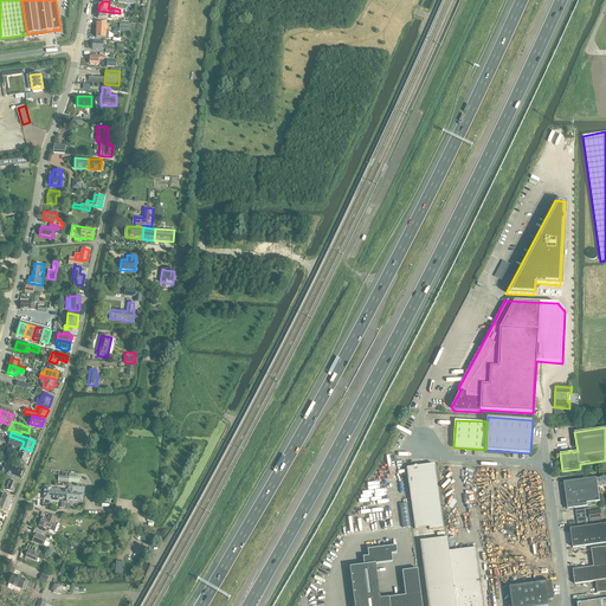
[(11,437),(7,446),(14,449),(14,447),(20,450),(15,462),(26,465),(31,451),(21,447),(24,442),(11,437)]
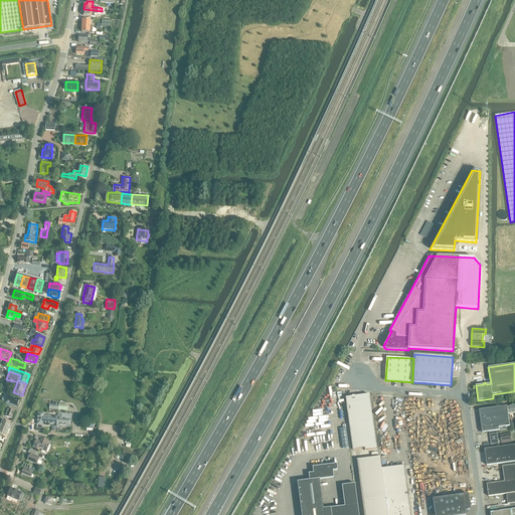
[(345,397),(346,397),(352,450),(364,448),(364,450),(376,449),(369,394),(345,397)]
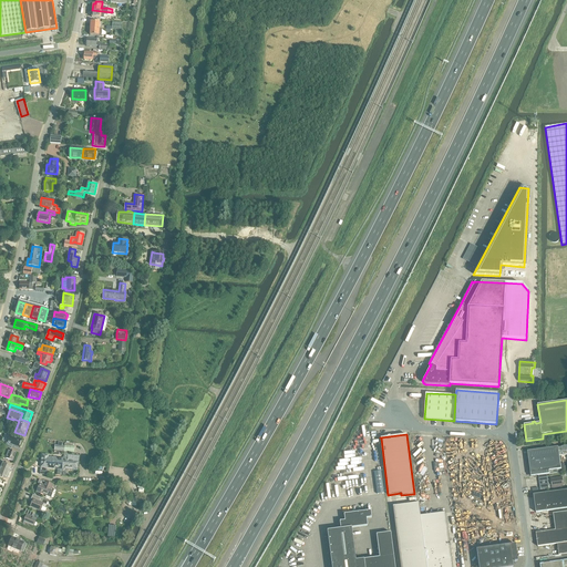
[(7,442),(19,446),(21,440),(9,435),(7,442)]
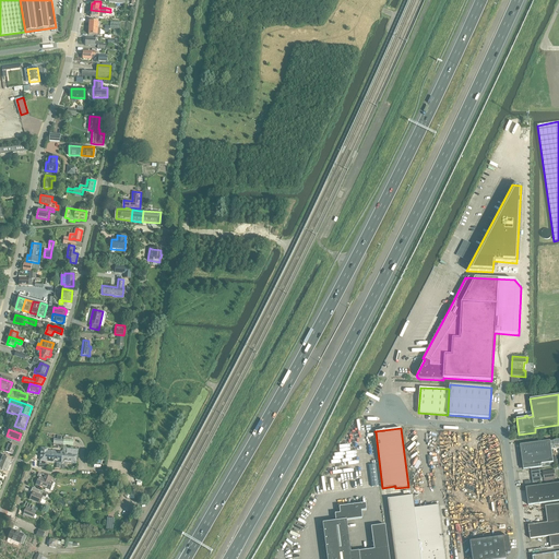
[(63,437),(63,445),(73,445),(73,440),(72,440),(73,437),(63,437)]
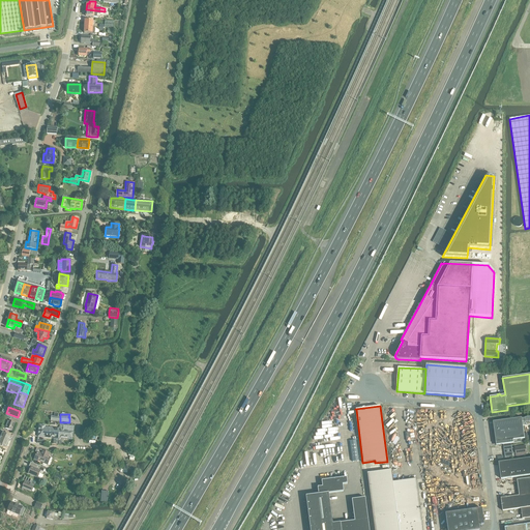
[(5,429),(12,431),(16,423),(9,421),(10,419),(6,418),(5,420),(8,421),(5,429)]
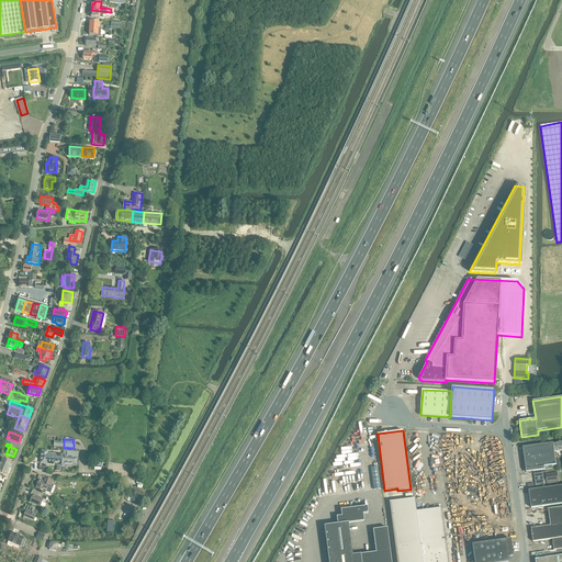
[(542,470),(552,469),(552,465),(557,464),(557,460),(555,451),(554,444),(553,444),(524,447),(526,469),(527,472),(534,471),(542,470)]
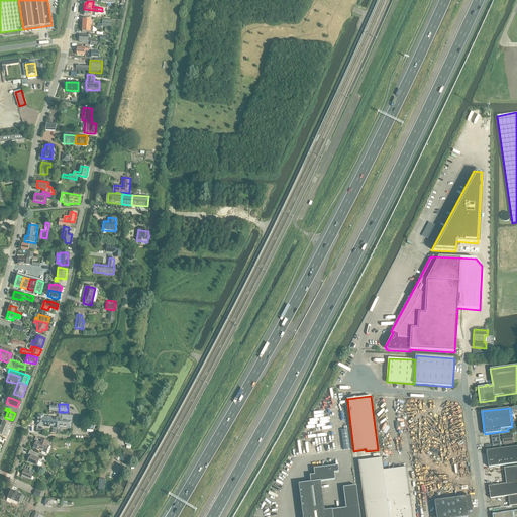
[(43,415),(38,414),(37,421),(58,423),(59,412),(58,418),(43,417),(43,415)]
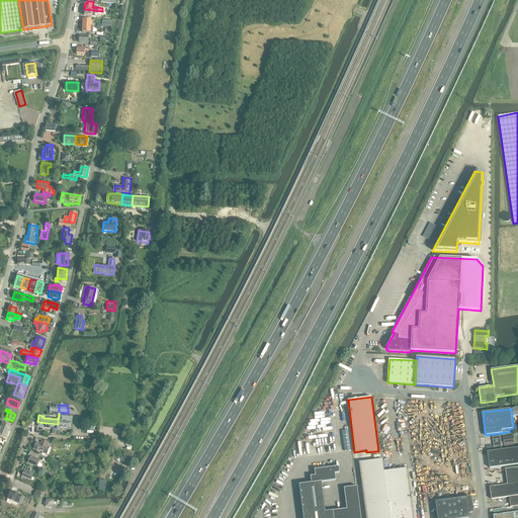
[(59,413),(58,424),(57,428),(71,430),(72,417),(62,416),(63,414),(59,413)]
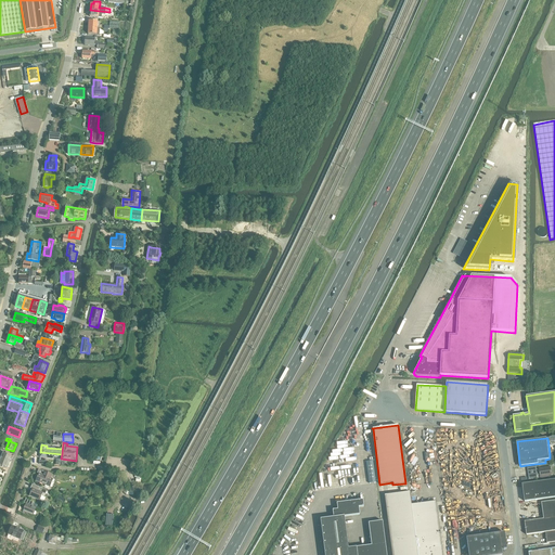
[(94,450),(93,460),(100,461),(100,459),(103,459),(103,452),(101,451),(98,451),(94,450)]
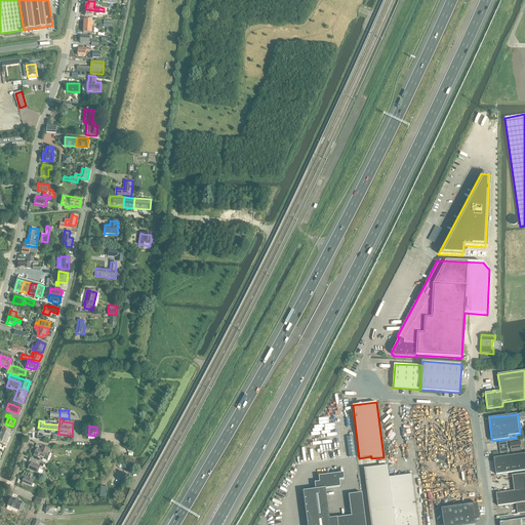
[(0,432),(1,433),(9,436),(10,432),(6,430),(7,429),(3,428),(2,427),(0,427),(0,432)]
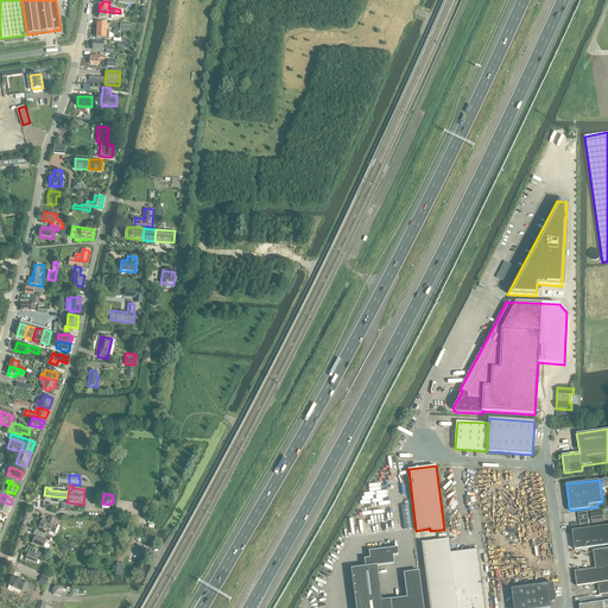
[(2,510),(7,512),(11,505),(1,501),(0,504),(0,511),(1,512),(2,510)]
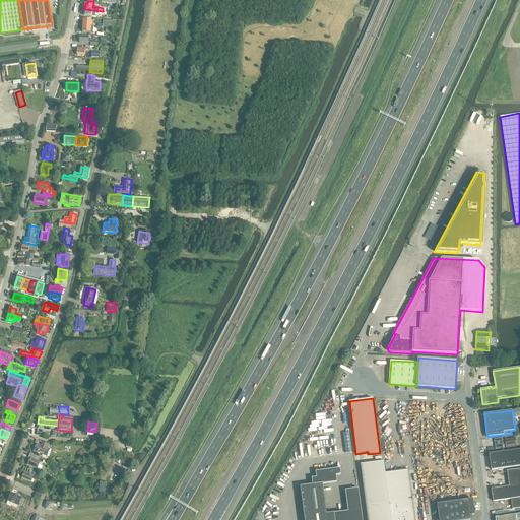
[(349,432),(343,433),(346,453),(352,452),(349,432)]
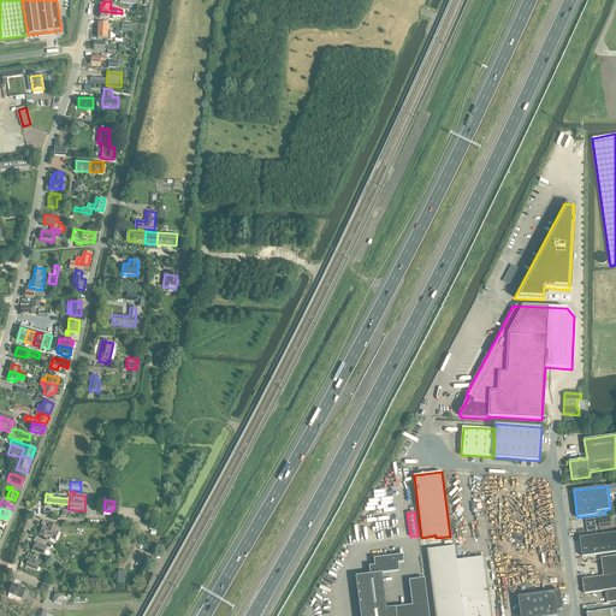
[(594,519),(586,520),(587,532),(597,531),(597,528),(600,528),(600,529),(612,527),(611,519),(599,520),(596,521),(594,519)]
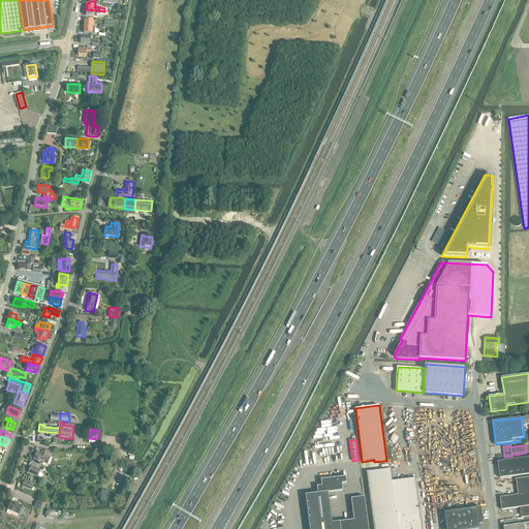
[(36,452),(34,458),(48,464),(50,459),(52,454),(37,446),(35,452),(36,452)]
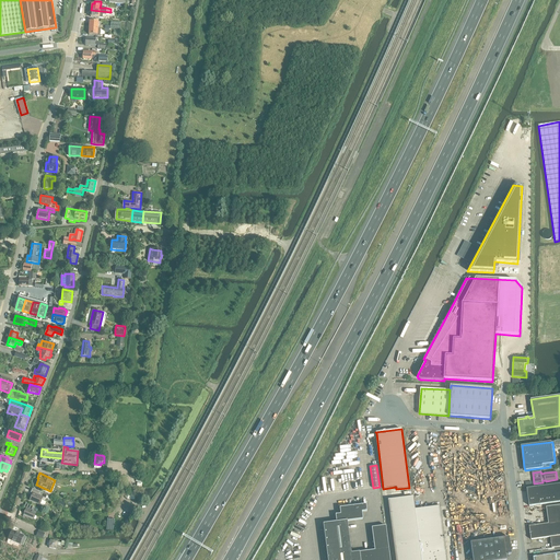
[(559,483),(527,488),(529,506),(559,502),(559,483)]
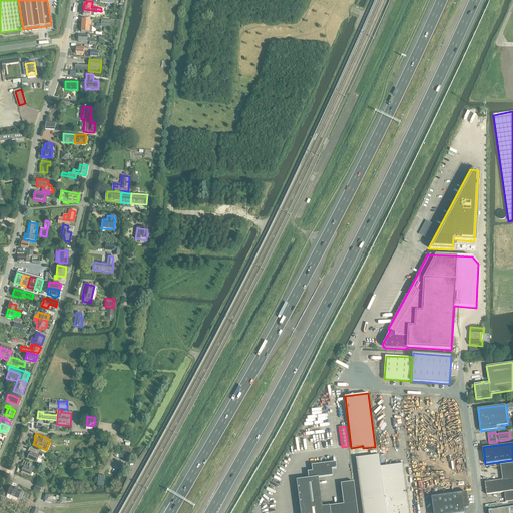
[(28,451),(29,452),(27,458),(40,464),(42,460),(38,458),(39,455),(42,456),(43,453),(29,447),(28,451)]
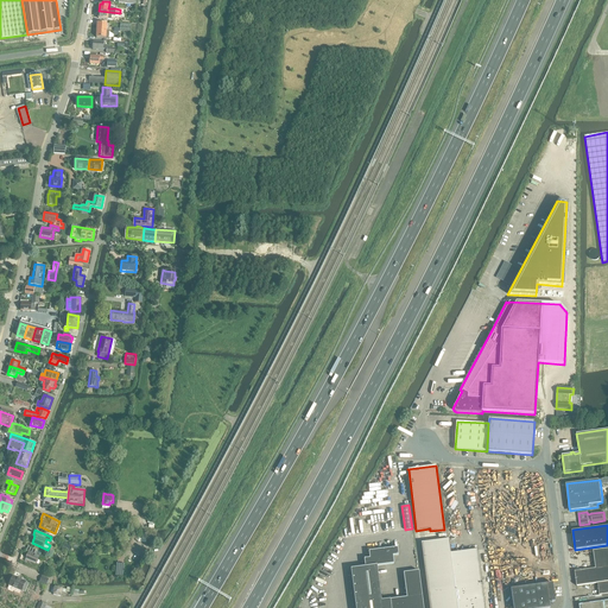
[(448,539),(422,543),(424,561),(424,564),(451,561),(450,552),(450,553),(448,539)]
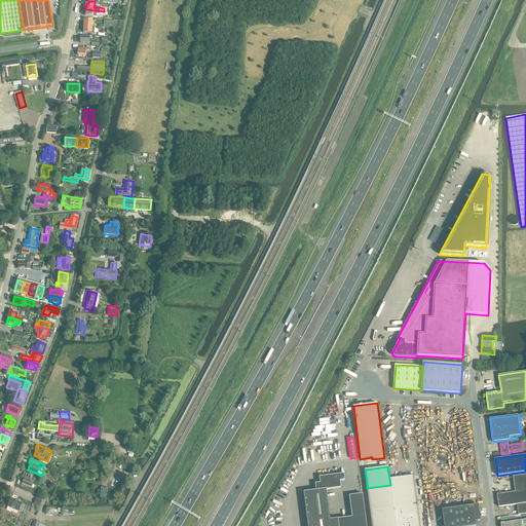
[(24,478),(22,484),(31,488),(34,481),(31,480),(32,476),(25,473),(23,477),(24,478)]
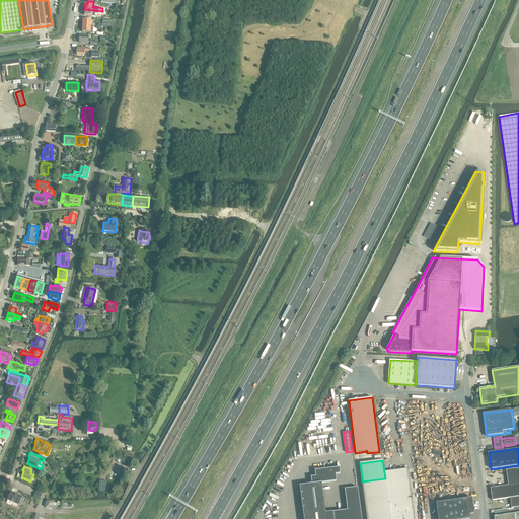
[(311,484),(299,486),(303,518),(361,518),(358,488),(345,489),(347,510),(325,513),(321,484),(337,482),(336,474),(340,473),(340,467),(314,470),(315,476),(311,477),(311,484)]
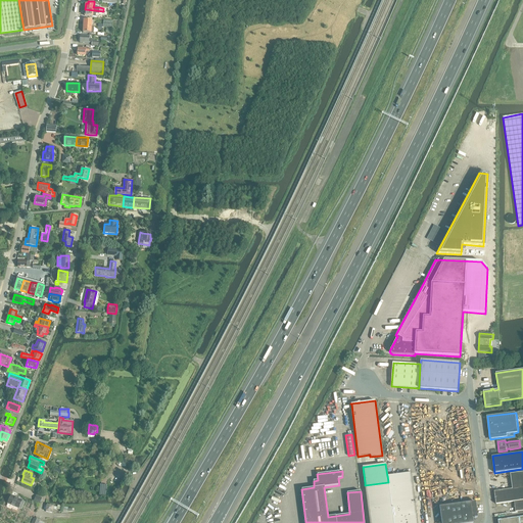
[(522,472),(511,474),(513,489),(522,487),(522,472)]
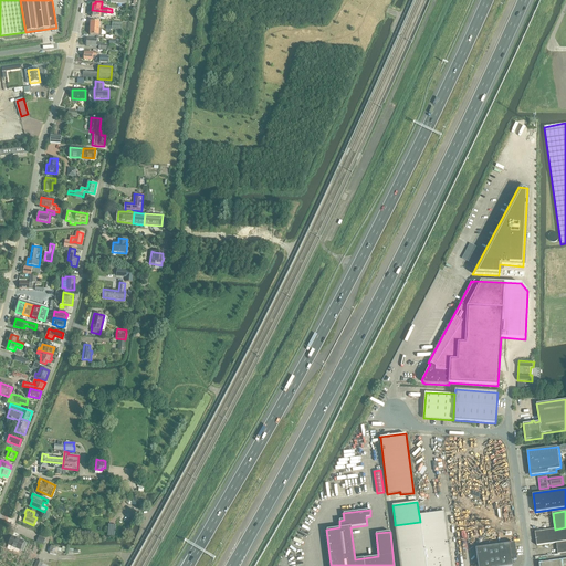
[(444,512),(419,514),(420,522),(422,535),(426,565),(451,565),(447,522),(444,512)]
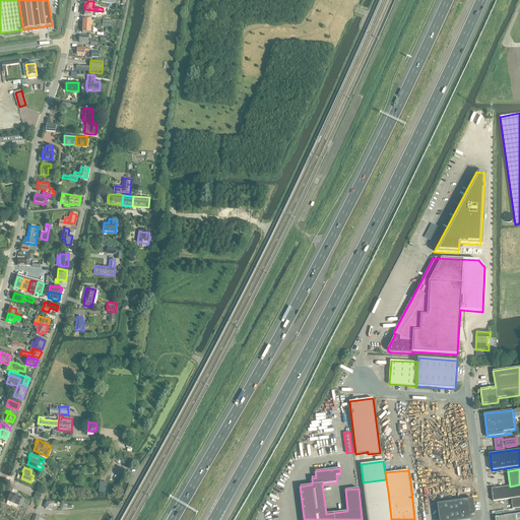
[(386,479),(363,482),(365,495),(388,492),(386,479)]
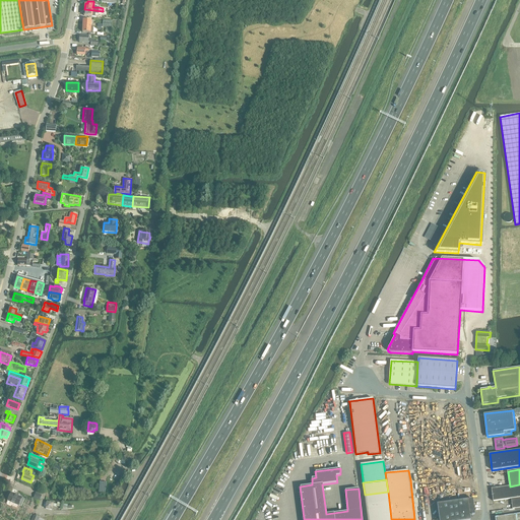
[(100,481),(99,493),(107,493),(108,482),(100,481)]
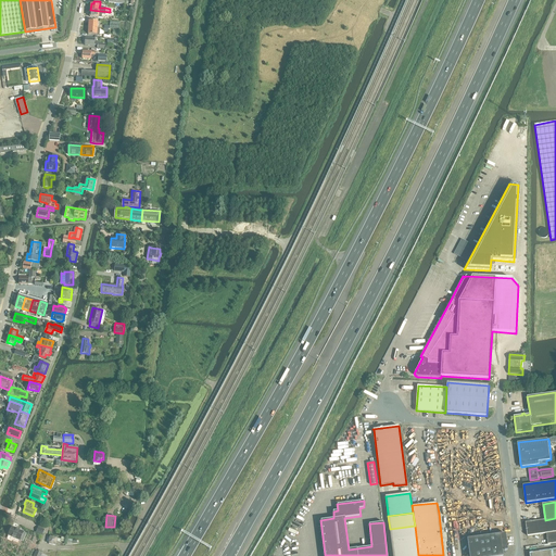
[(547,533),(548,544),(555,543),(555,518),(545,520),(526,522),(528,535),(547,533)]
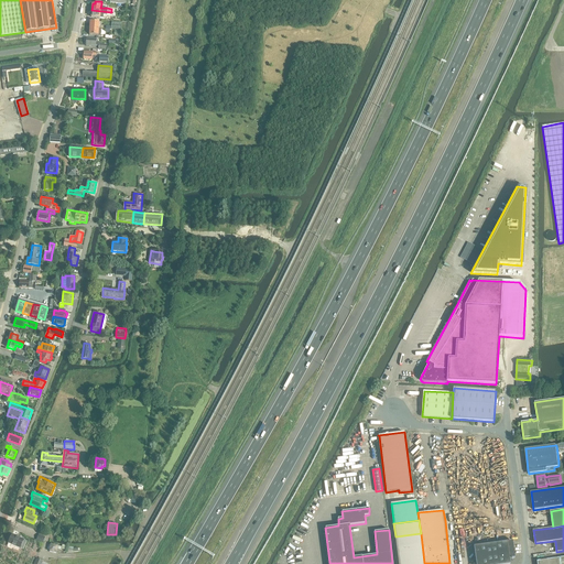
[(424,563),(421,533),(396,537),(398,563),(424,563)]
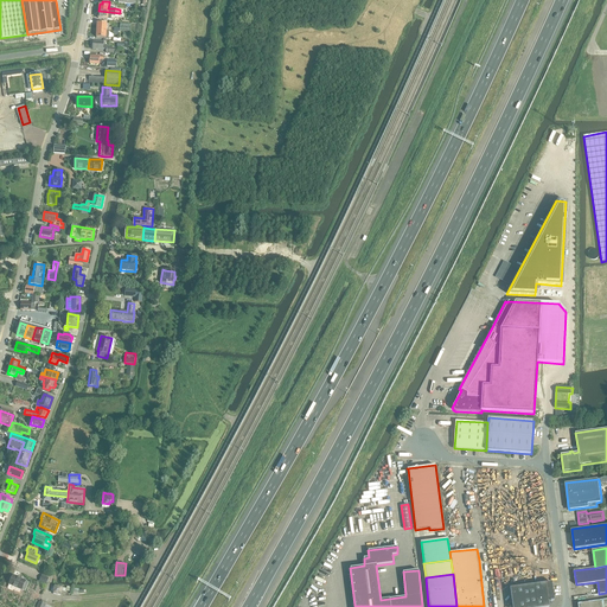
[(26,581),(13,575),(10,583),(23,589),(26,581)]
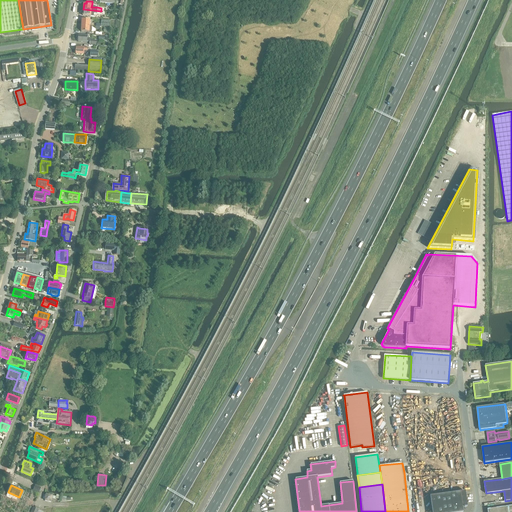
[(430,496),(432,511),(461,511),(463,511),(462,507),(467,506),(465,491),(448,493),(448,492),(441,493),(442,494),(430,496)]
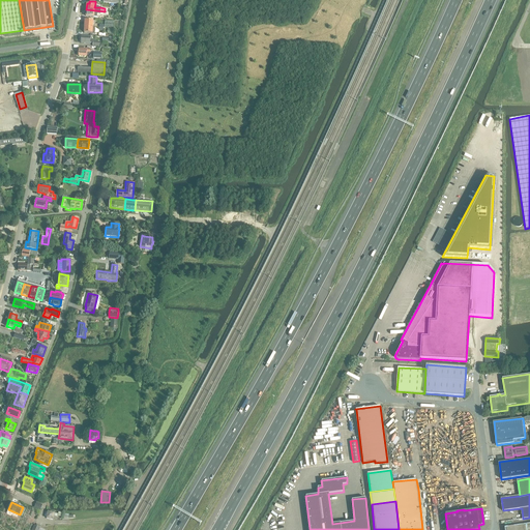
[(48,510),(46,518),(53,520),(54,517),(56,517),(57,513),(48,510)]
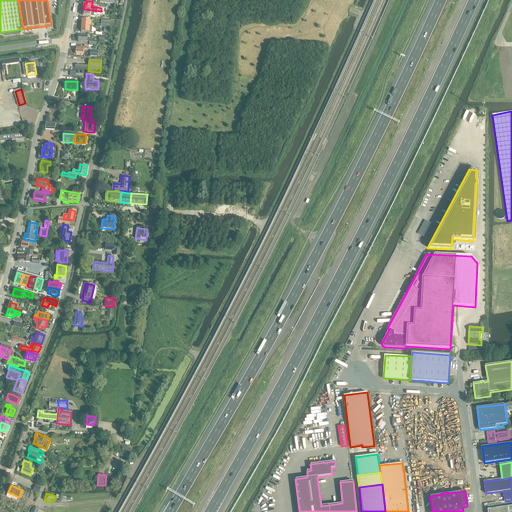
[(511,511),(511,500),(505,501),(484,504),(484,506),(487,506),(488,509),(488,511),(511,511)]
